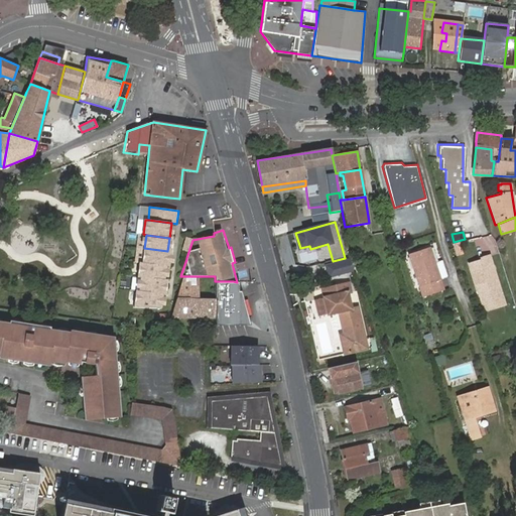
[(407,252),(422,295),(442,288),(427,246),(407,252)]
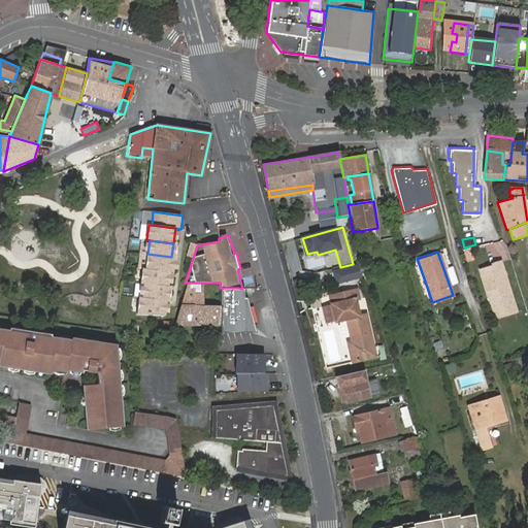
[(169,272),(171,257),(147,254),(144,254),(142,268),(169,272)]
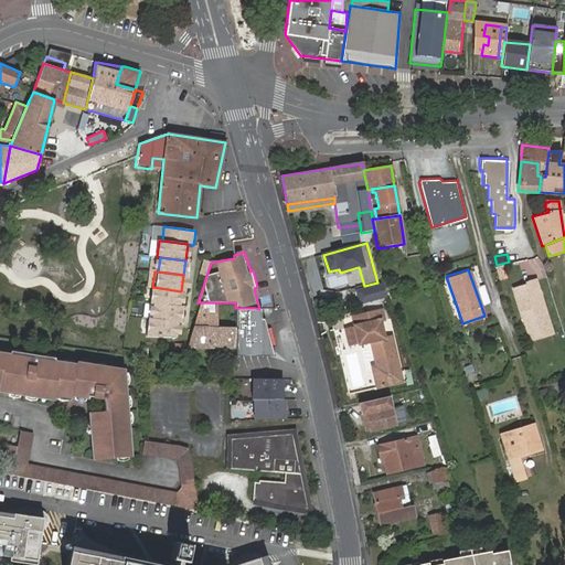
[(552,336),(534,283),(525,285),(526,287),(513,291),(530,342),(552,336)]
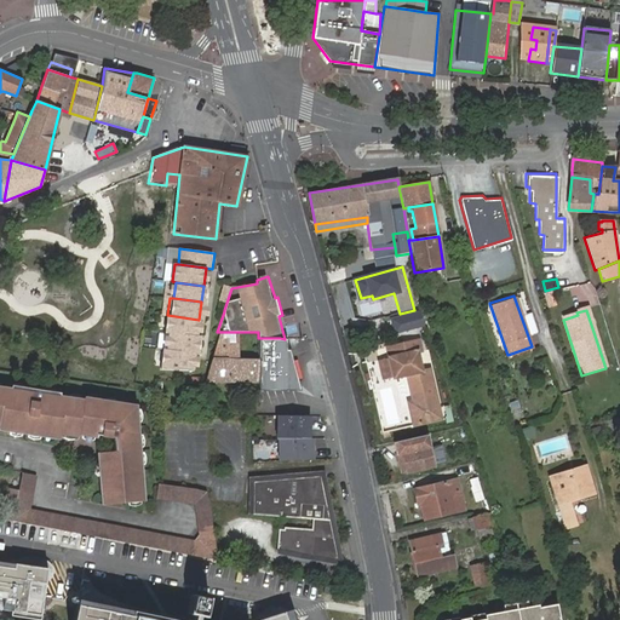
[(423,314),(392,321),(396,333),(425,326),(423,314)]
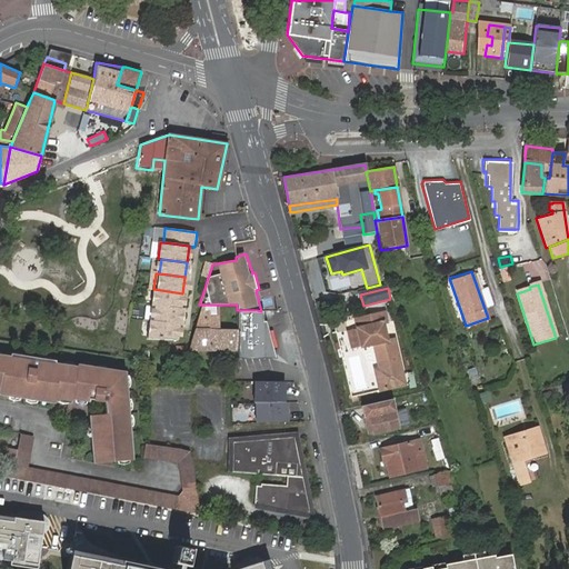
[(182,293),(153,289),(151,306),(156,306),(180,309),(182,293)]
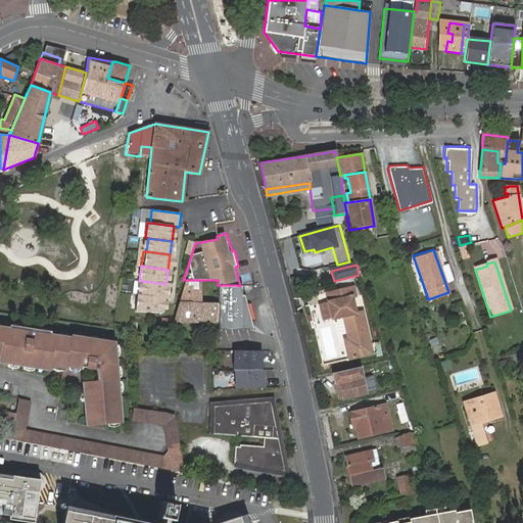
[(163,297),(165,284),(143,281),(141,295),(163,297)]
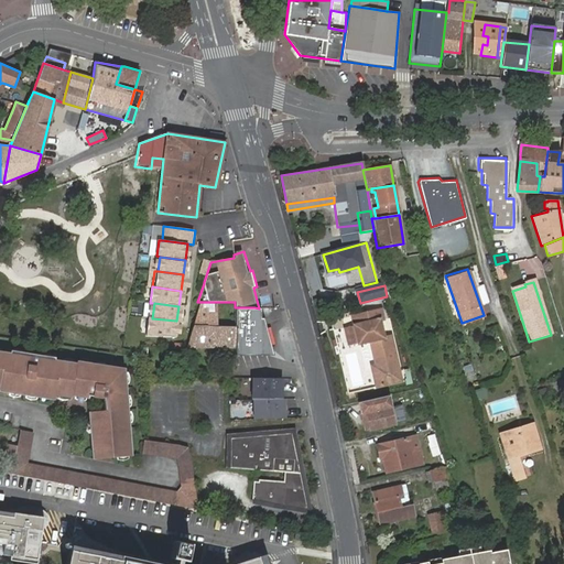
[(236,356),(235,359),(261,360),(275,346),(266,308),(261,308),(259,308),(255,307),(235,307),(235,327),(235,349),(236,356)]
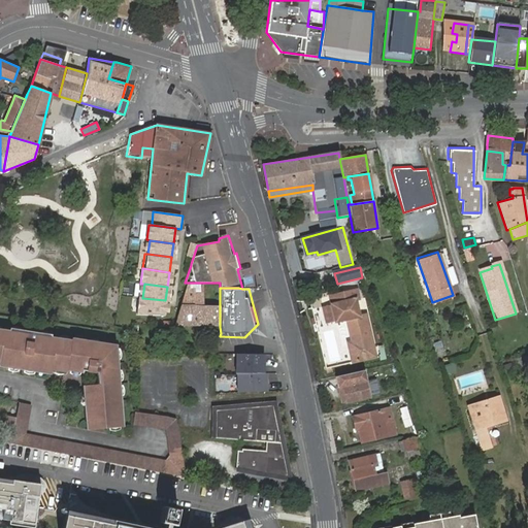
[(175,326),(220,327),(220,306),(204,306),(203,289),(187,289),(175,326)]
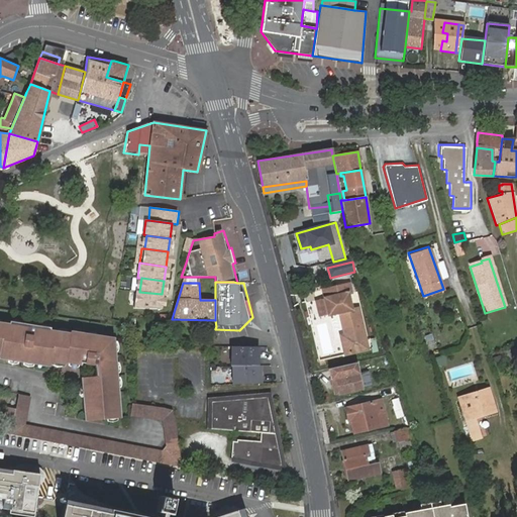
[(369,350),(359,310),(351,311),(348,294),(350,294),(349,284),(322,290),(324,301),(317,302),(320,316),(328,314),(328,316),(341,313),(346,335),(342,337),(346,355),(369,350)]
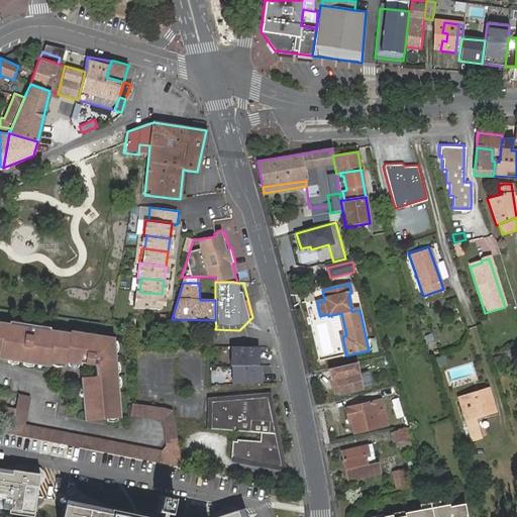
[(160,309),(162,294),(139,292),(136,291),(133,308),(160,309)]
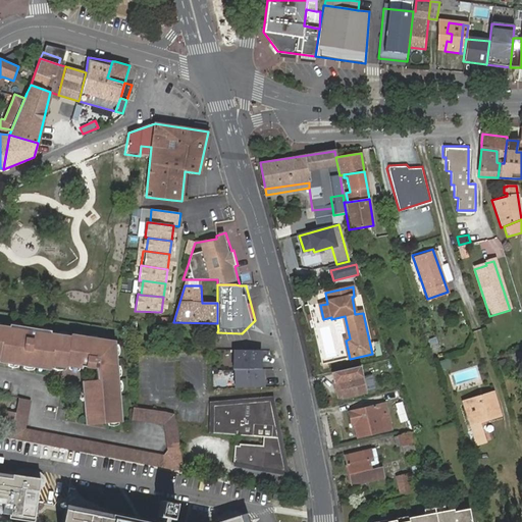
[(38,329),(31,328),(31,330),(22,329),(22,327),(16,326),(12,327),(0,325),(0,362),(48,369),(48,367),(49,365),(63,368),(64,368),(65,366),(81,368),(81,366),(94,368),(95,380),(81,381),(84,415),(88,415),(89,424),(120,421),(119,413),(112,342),(68,334),(68,336),(41,332),(38,329)]
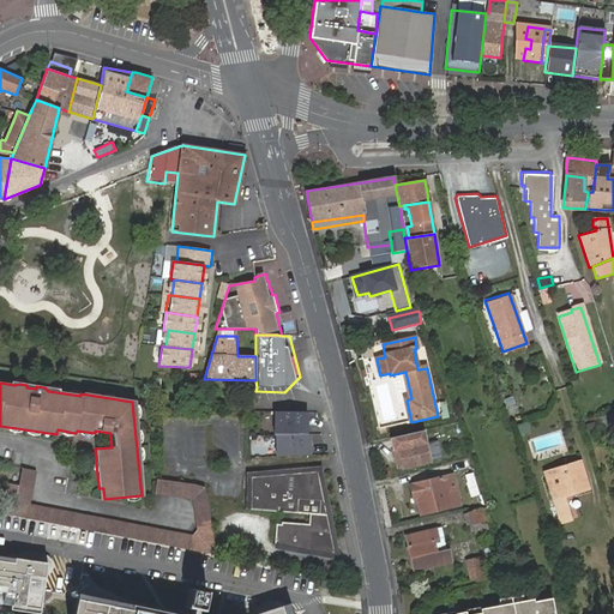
[(306,435),(306,413),(274,413),(275,435),(306,435)]
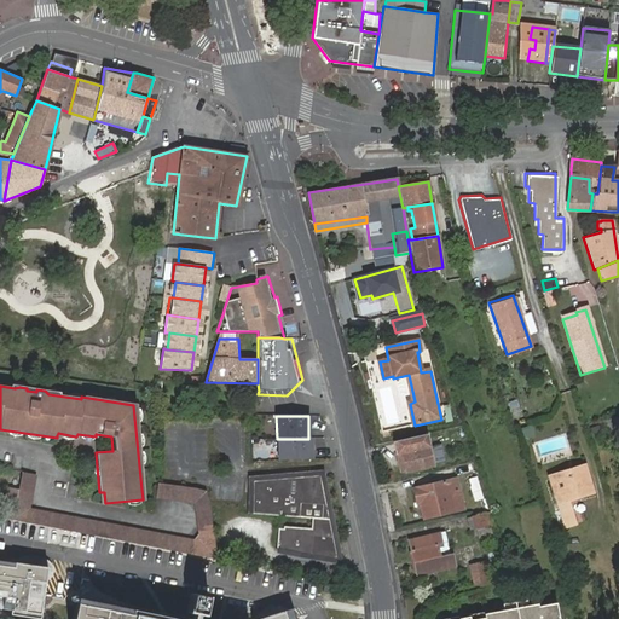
[(536,435),(533,426),(521,429),(525,439),(536,435)]
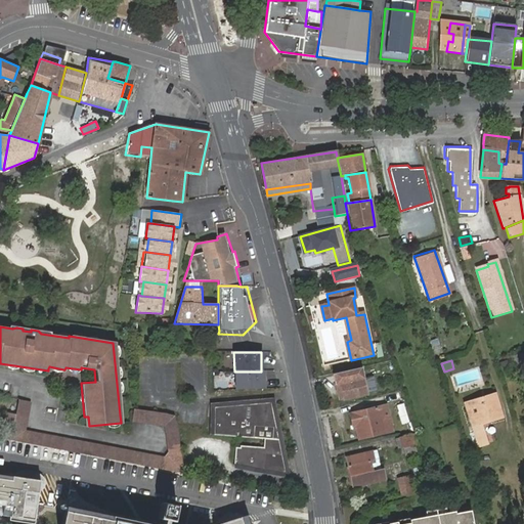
[(362,368),(345,373),(348,383),(341,384),(345,400),(368,394),(362,368)]
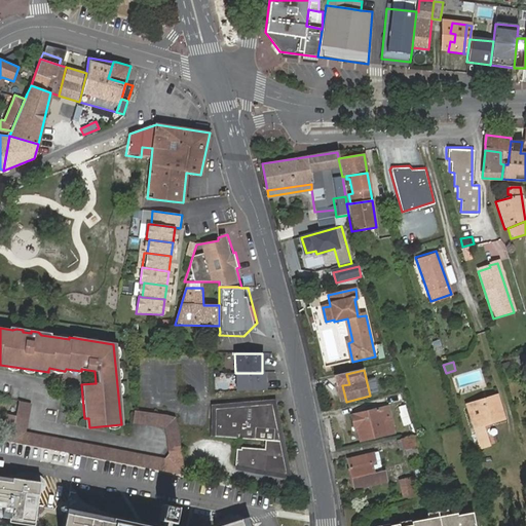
[(265,390),(264,372),(262,373),(236,373),(237,391),(265,390)]
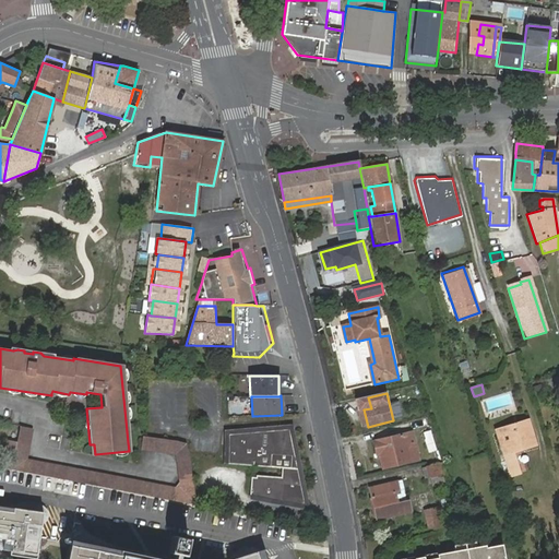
[(519,423),(496,431),(511,472),(521,468),(513,447),(534,439),(525,416),(516,418),(519,423)]
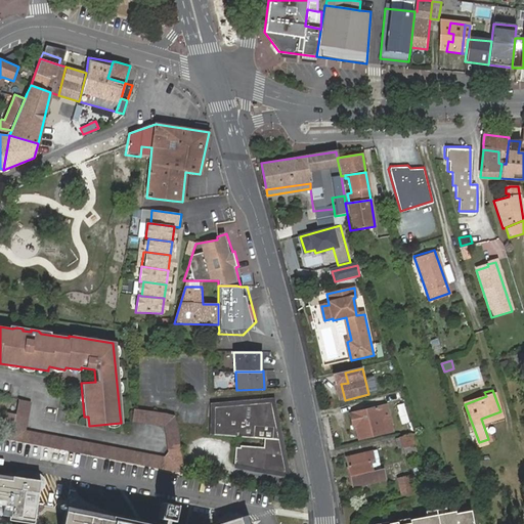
[(464,400),(465,404),(486,396),(484,392),(464,400)]
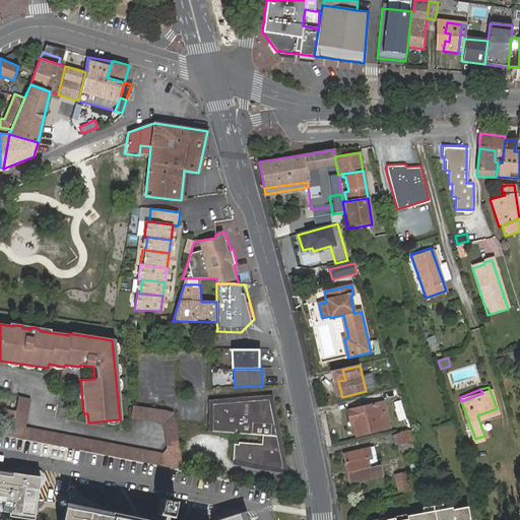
[(10,438),(161,466),(164,452),(26,427),(31,399),(18,396),(10,438)]
